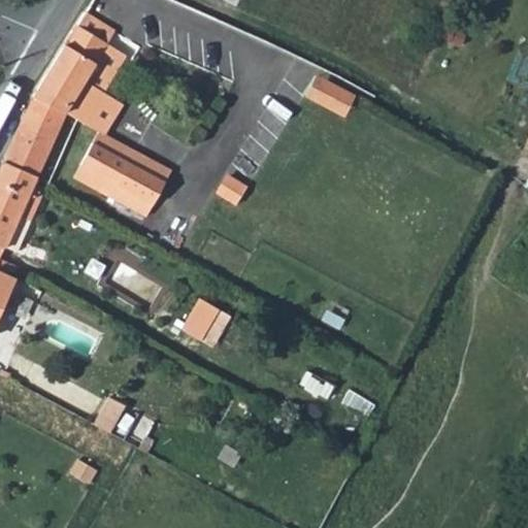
[(113,31),(86,12),(33,97),(65,113),(76,120),(84,124),(97,103),(103,93),(97,90),(84,80),(105,44),(113,31)]
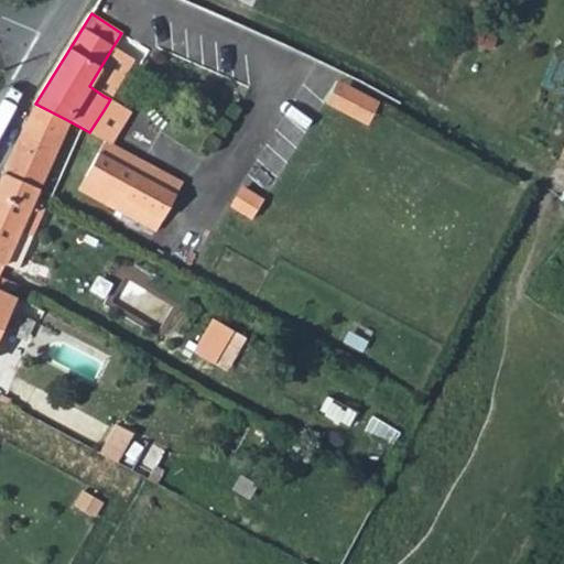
[(104,96),(110,99),(133,61),(112,47),(89,86),(104,96)]
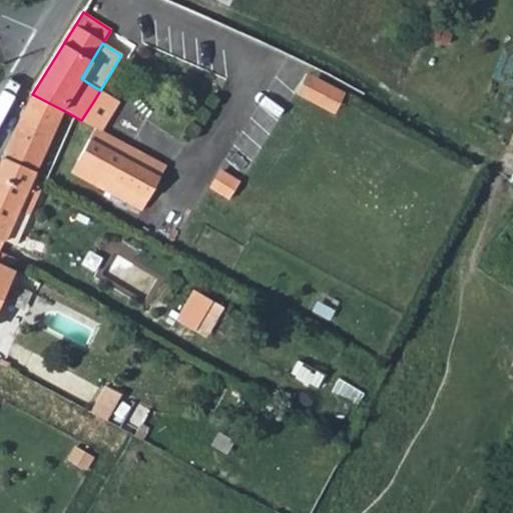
[(307,74),(297,95),(335,115),(346,95),(307,74)]
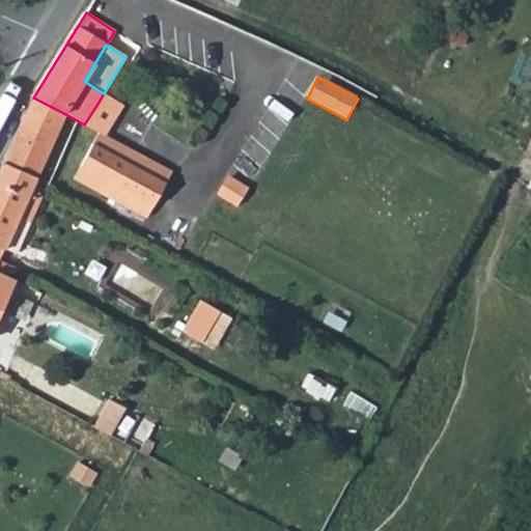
[(101,133),(105,136),(124,105),(104,93),(98,104),(84,124),(101,133)]
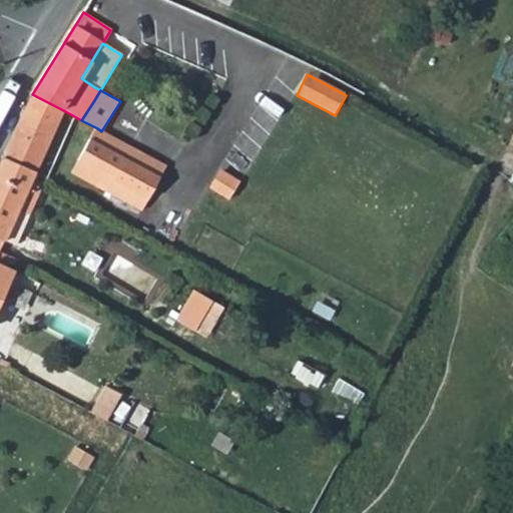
[(63,110),(32,94),(3,157),(35,172),(63,110)]
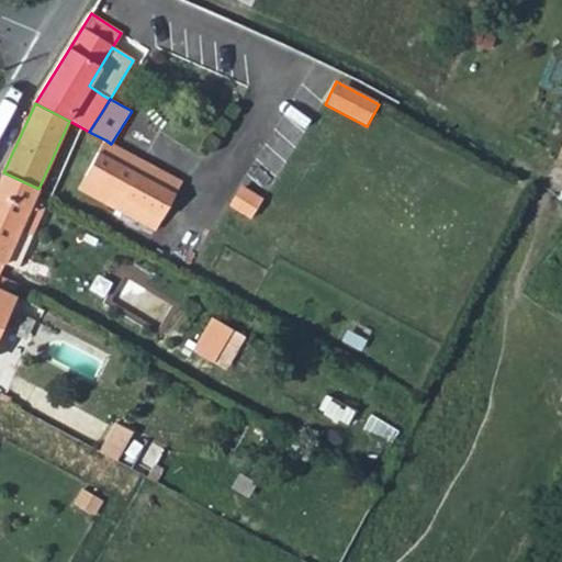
[(107,141),(101,155),(178,194),(184,182),(111,144),(107,141)]
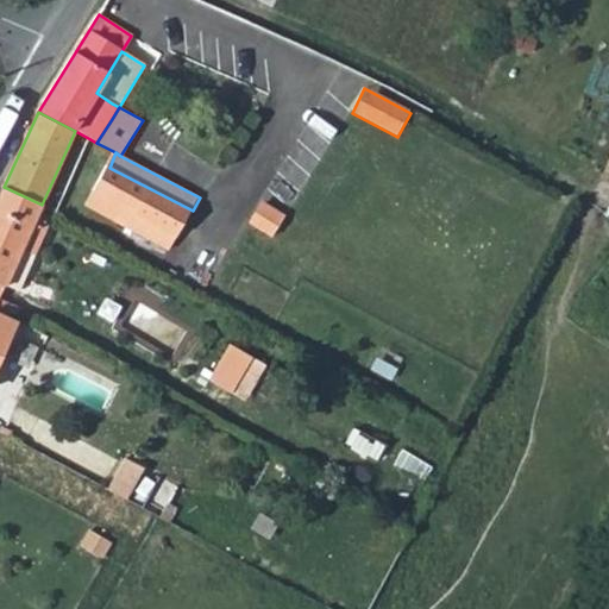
[(110,168),(94,194),(179,238),(193,211),(110,168)]
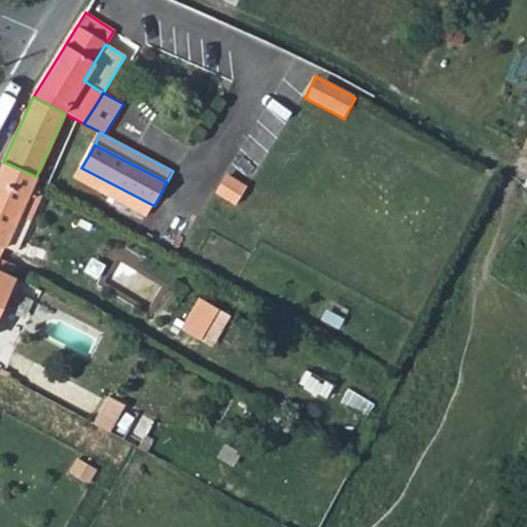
[(36,177),(3,162),(0,167),(0,182),(28,196),(36,177)]
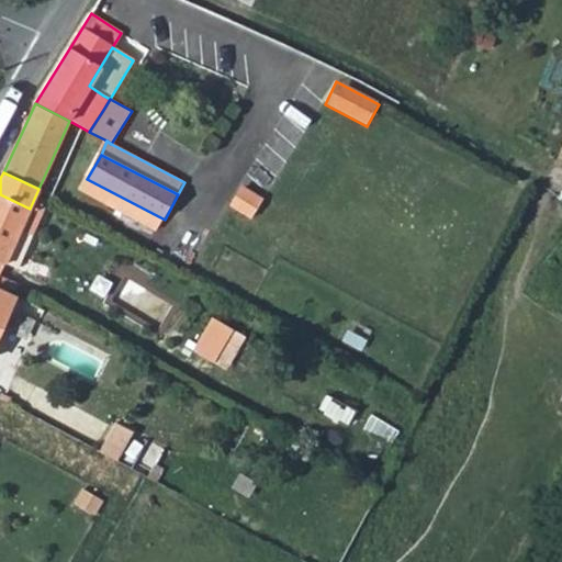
[(165,220),(87,179),(80,190),(157,232),(165,220)]
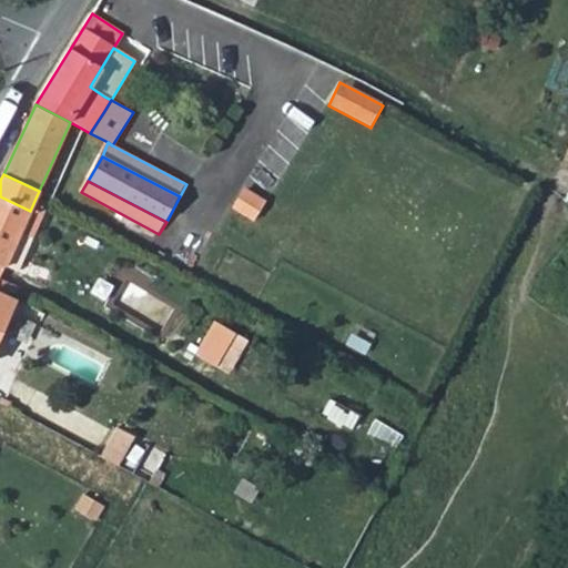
[(243,190),(232,209),(252,221),(264,201),(243,190)]
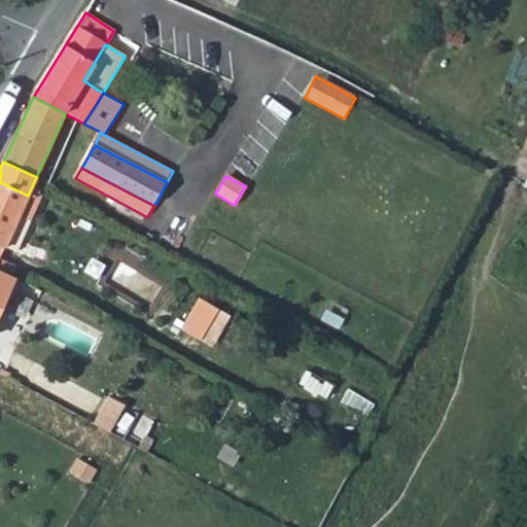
[(28,196),(0,182),(0,267),(6,271),(9,264),(0,258),(0,255),(5,246),(16,251),(38,202),(28,196)]
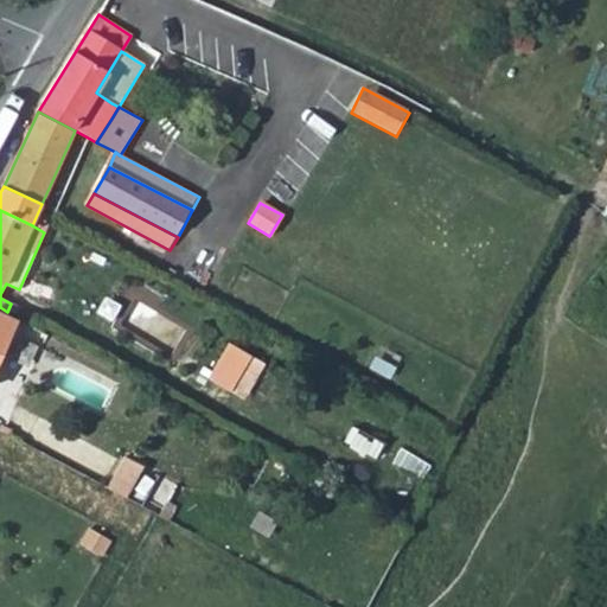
[(0,352),(18,317),(7,312),(0,307),(0,352)]
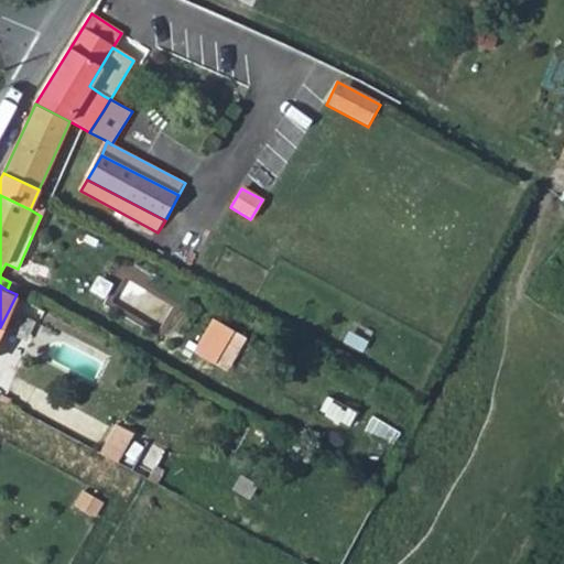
[(194,355),(217,366),(235,334),(213,322),(194,355)]
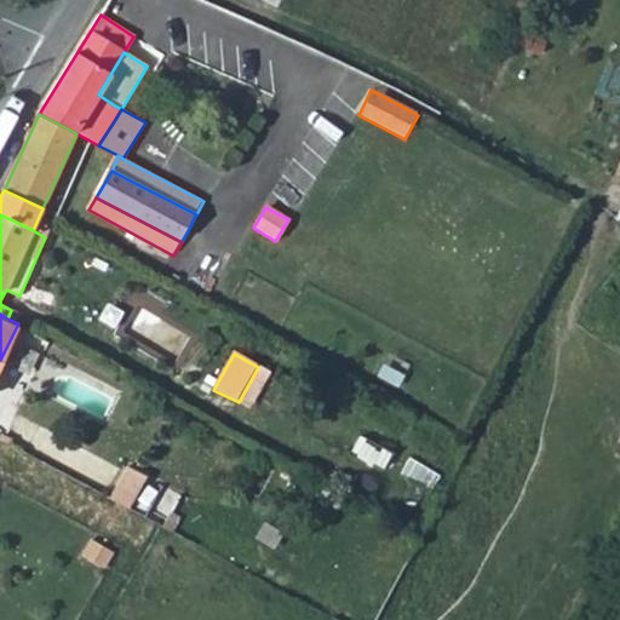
[(128,469),(110,504),(131,515),(149,480),(128,469)]
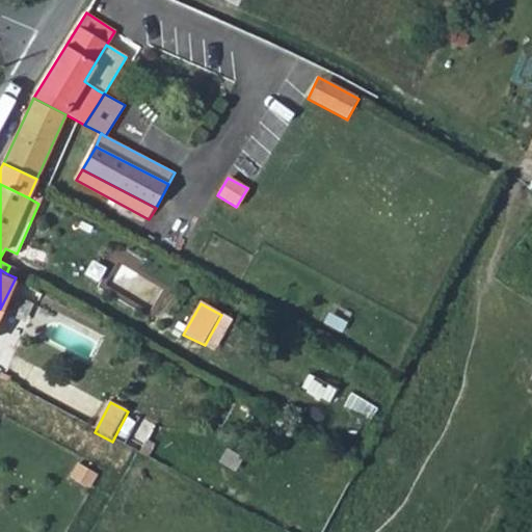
[(77,463),(69,477),(88,488),(97,475),(77,463)]
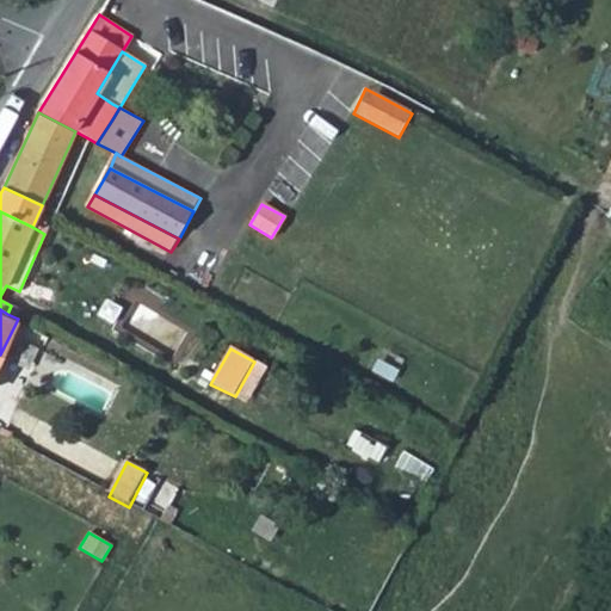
All buildings are outlined.
